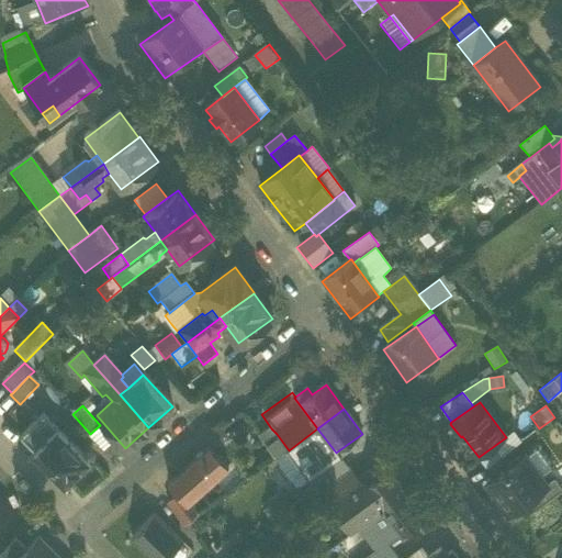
[(21,439),(35,453),(57,430),(44,416),(21,439)]
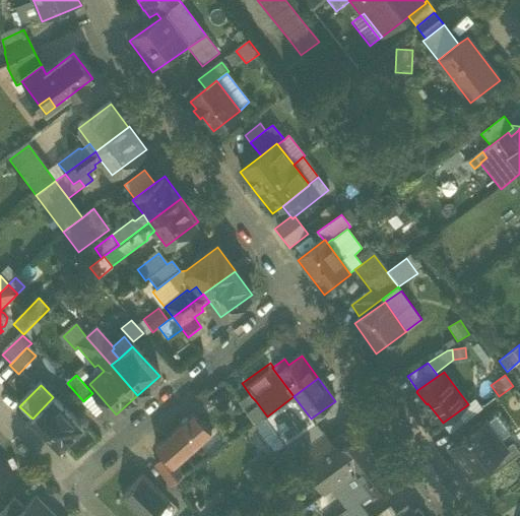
[(81,425),(54,396),(53,397),(33,418),(60,446),(81,425)]
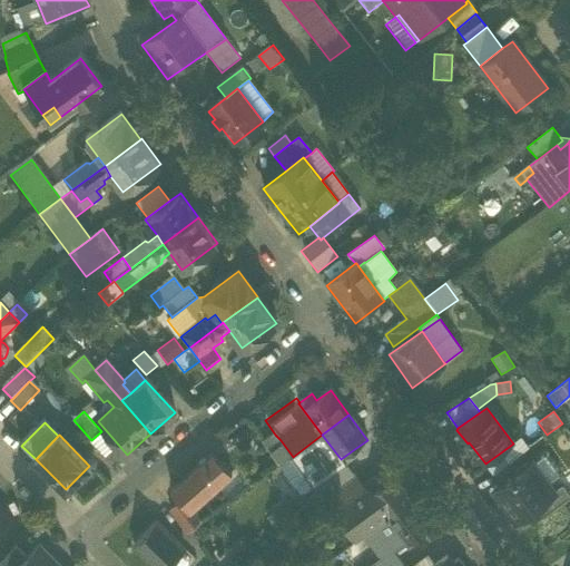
[(263,443),(279,467),(293,457),(281,440),(275,435),(263,443)]
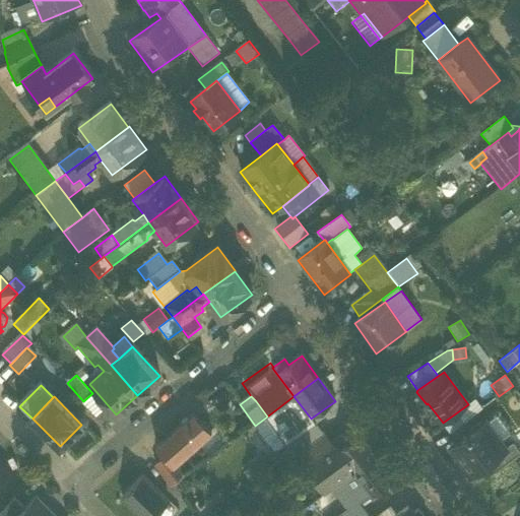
[(297,437),(312,426),(316,424),(315,423),(314,424),(311,418),(294,396),(267,416),(255,426),(274,452),(282,447),(281,446),(296,436),(297,437)]
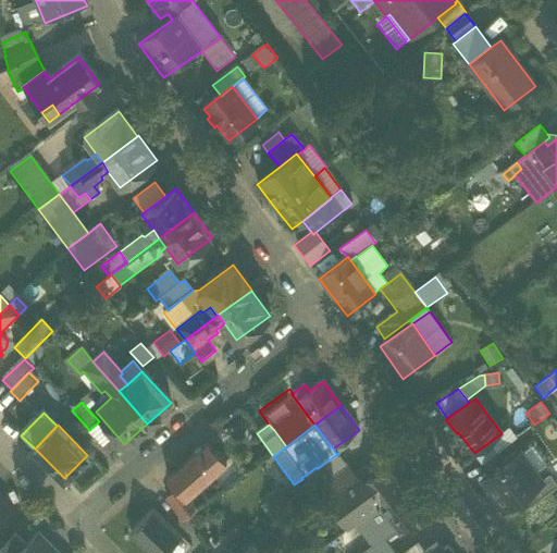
[(509,427),(502,433),(490,442),(497,453),(517,438),(509,427)]
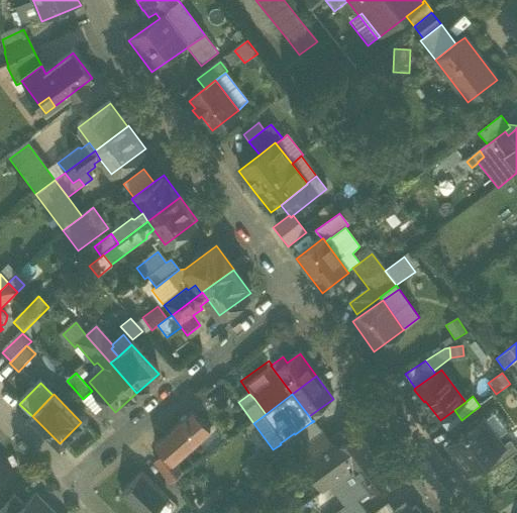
[(323,413),(320,408),(309,416),(312,421),(313,420),(323,413)]
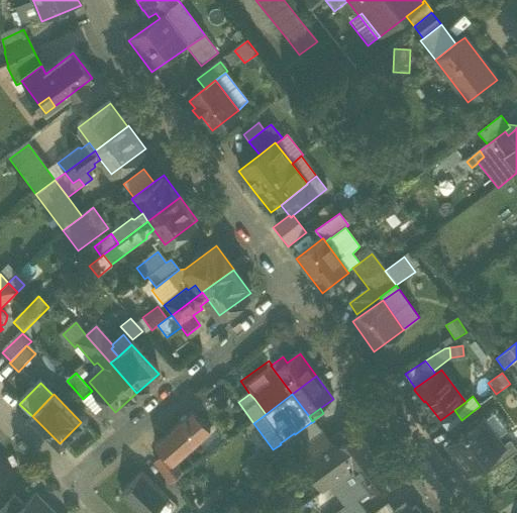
[(454,410),(440,420),(447,430),(461,420),(454,410)]
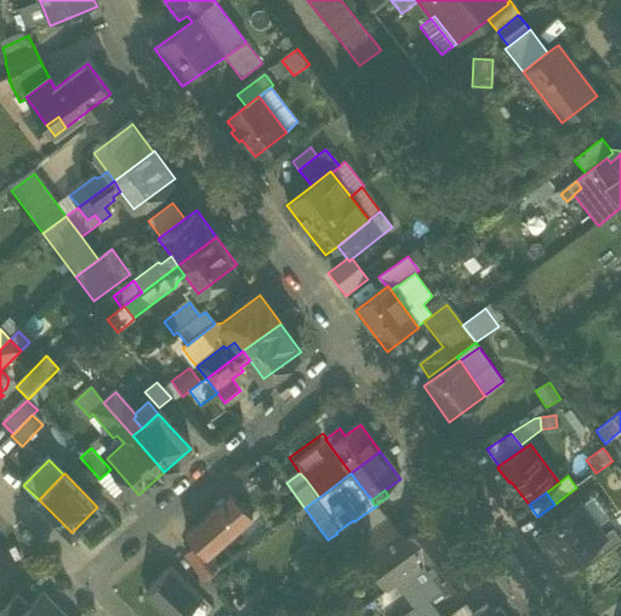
[(594,494),(580,505),(597,528),(611,517),(594,494)]
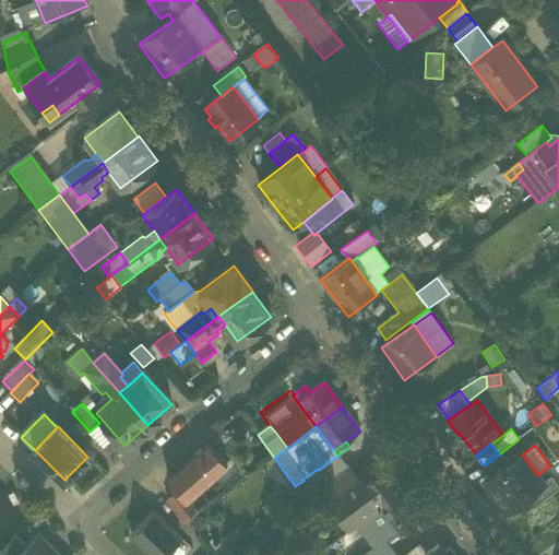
[(177,492),(187,502),(200,491),(202,493),(210,486),(207,484),(214,477),(227,465),(209,446),(168,482),(177,492)]
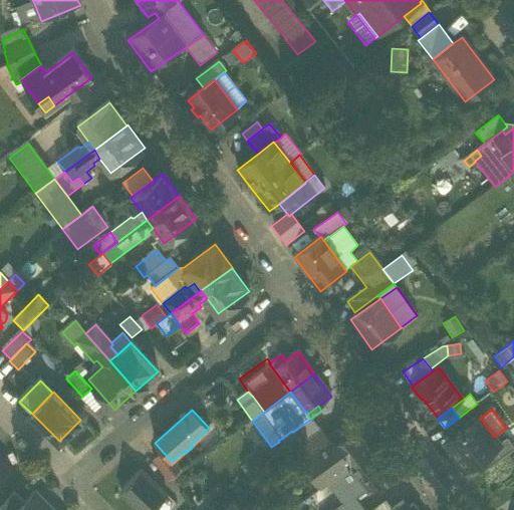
[(459,462),(465,471),(479,461),(500,445),(499,444),(494,437),(480,418),(446,444),(452,452),(451,461),(459,462)]
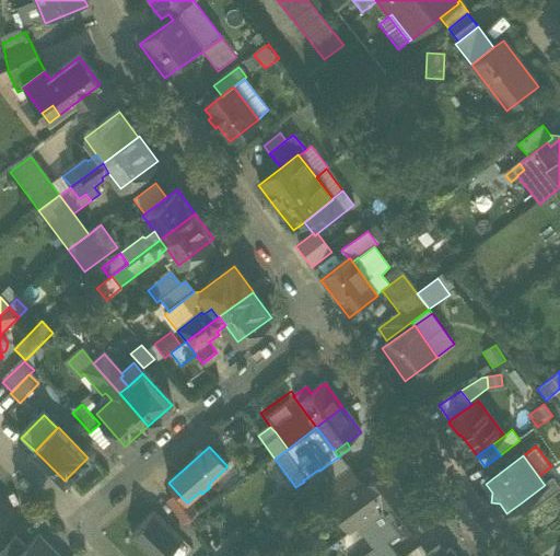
[(314,495),(321,488),(345,471),(336,459),(319,471),(318,470),(303,481),(304,482),(314,495)]
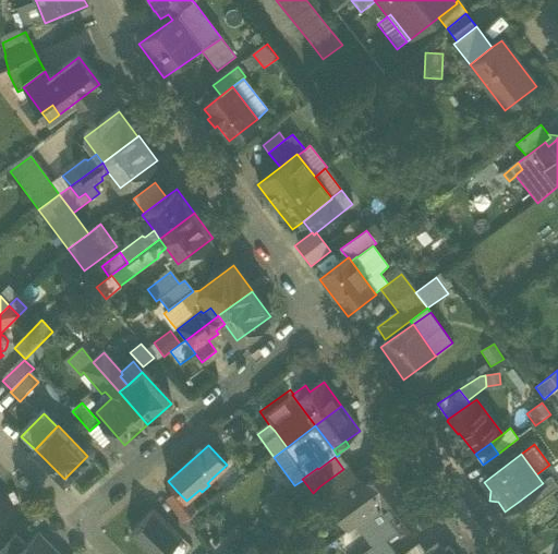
[(230,462),(227,465),(214,477),(225,489),(241,474),(230,462)]
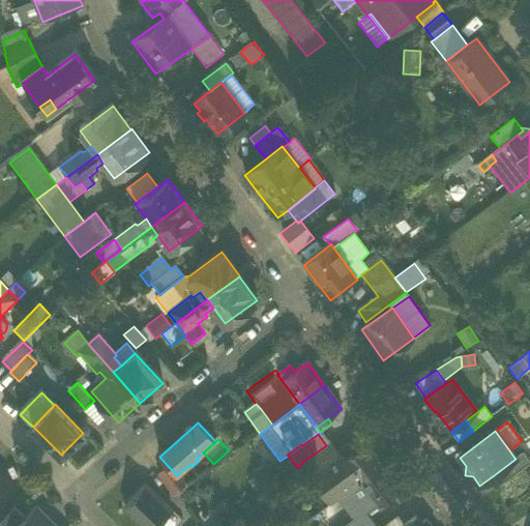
[(330,442),(326,445),(303,462),(313,474),(339,455),(337,454),(339,453),(330,442)]
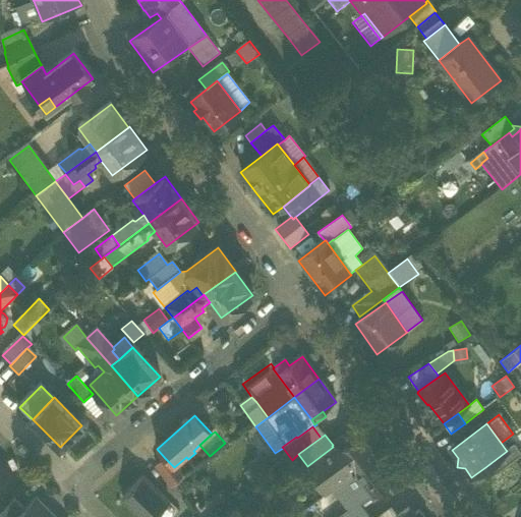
[(333,447),(342,460),(353,475),(378,457),(360,435),(349,443),(344,437),(333,445),(332,446),(333,447)]
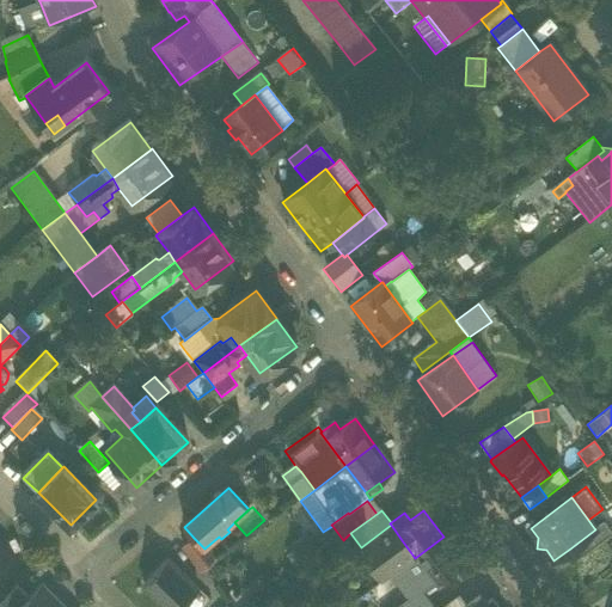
[(570,549),(579,559),(611,534),(611,533),(604,521),(594,528),(595,529),(570,549)]
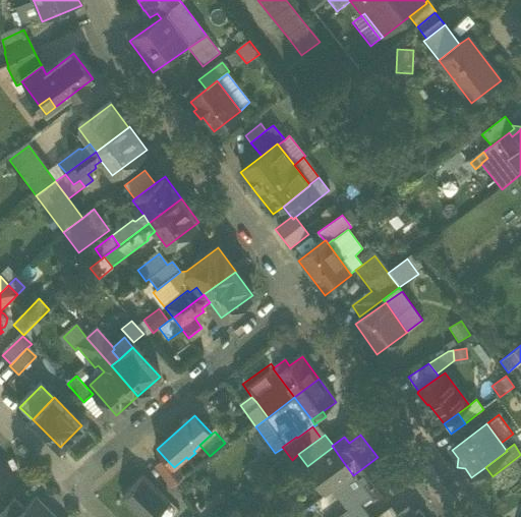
[(307,466),(314,475),(332,462),(335,466),(342,460),(333,447),(307,466)]
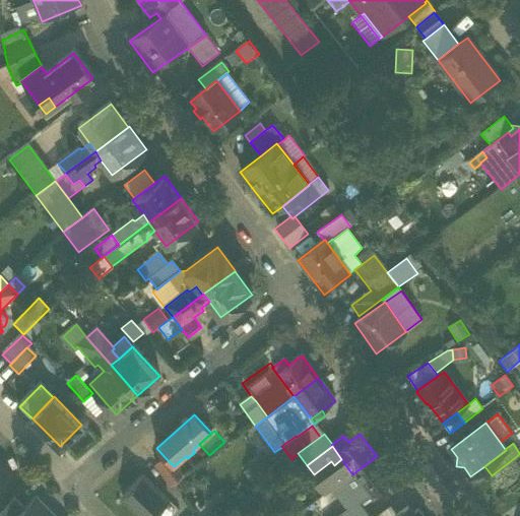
[(352,474),(369,497),(369,496),(373,501),(381,495),(377,491),(393,478),(377,456),(352,474)]
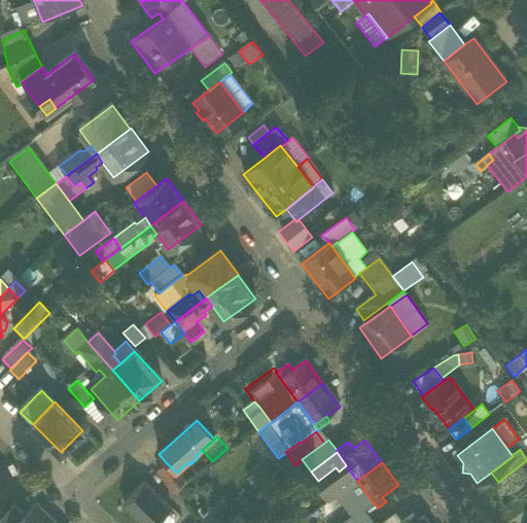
[(157,473),(174,494),(186,485),(176,473),(167,463),(157,473)]
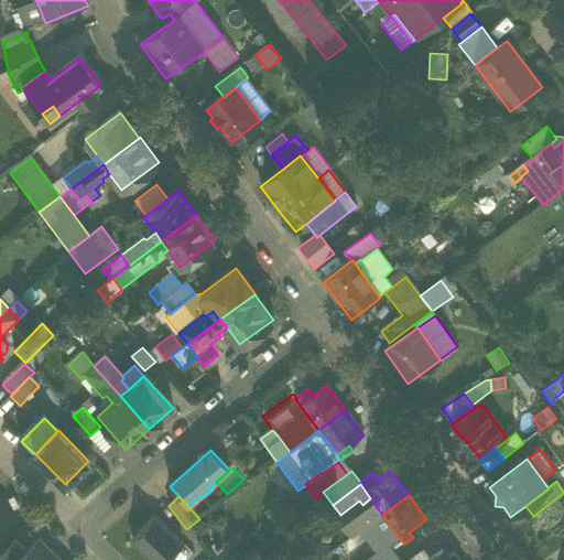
[(382,515),(370,498),(362,505),(359,501),(340,515),(339,516),(354,536),(364,529),(382,515)]
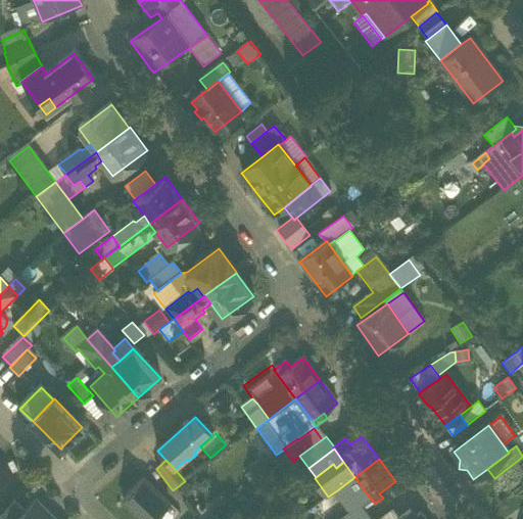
[(0,490),(12,478),(0,466),(0,490)]
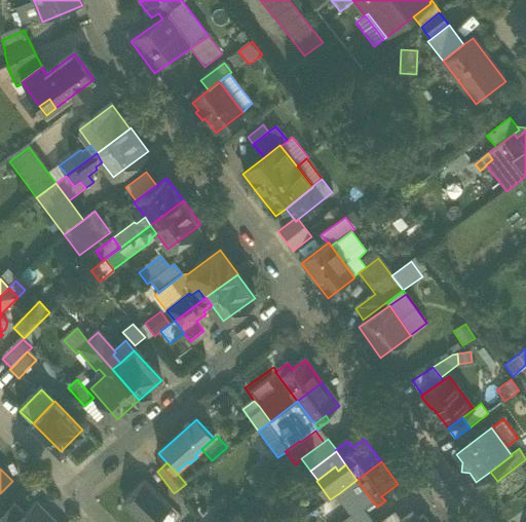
[(364,510),(373,502),(357,480),(339,493),(354,514),(363,508),(364,510)]
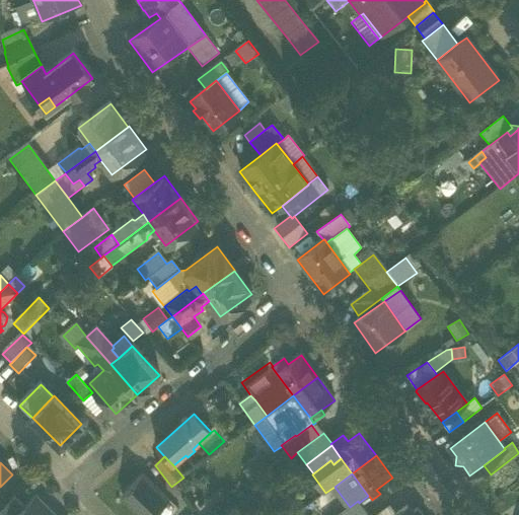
[(123,499),(139,514),(155,514),(168,502),(143,476),(123,499)]
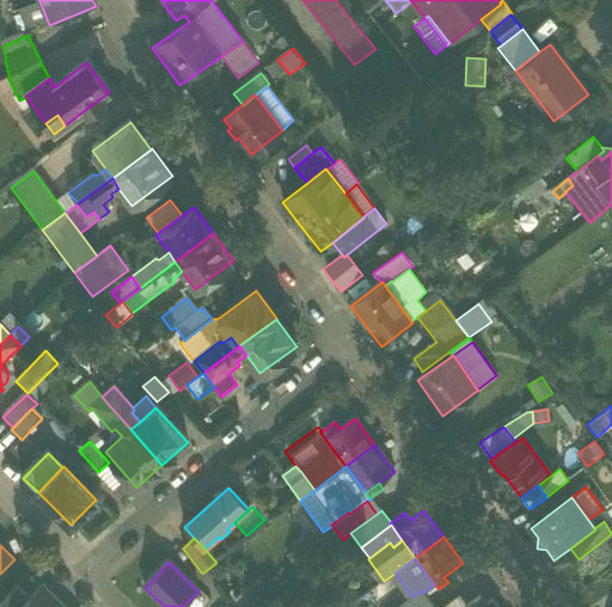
[(244,592),(255,606),(269,594),(258,581),(244,592)]
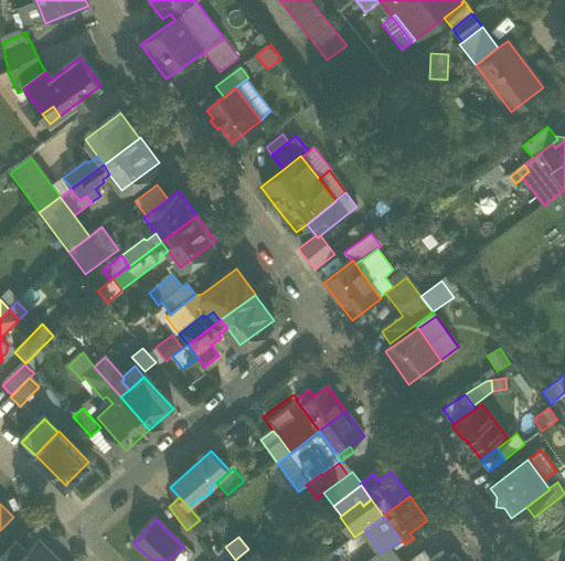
[(54,560),(51,557),(52,556),(39,542),(28,554),(21,560),(54,560)]
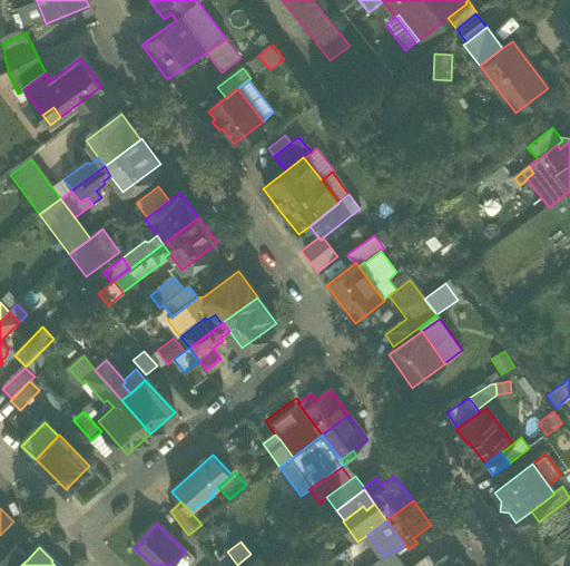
[(0,565),(21,565),(28,559),(17,548),(0,565)]
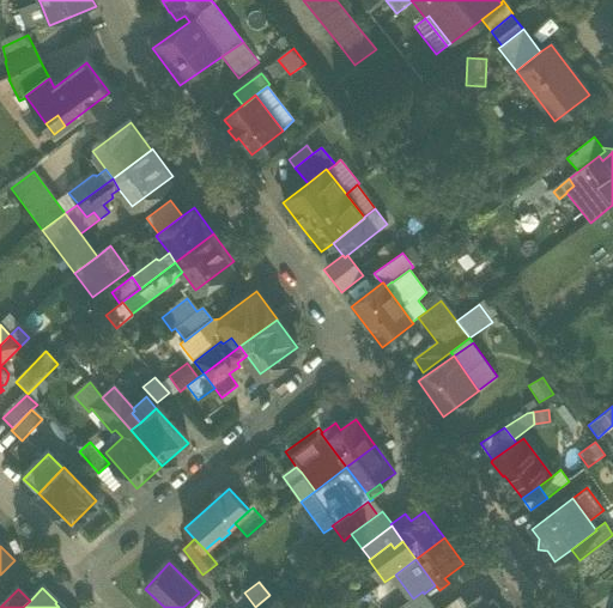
[(402,606),(404,607),(435,607),(424,594),(423,591),(413,599),(402,606)]
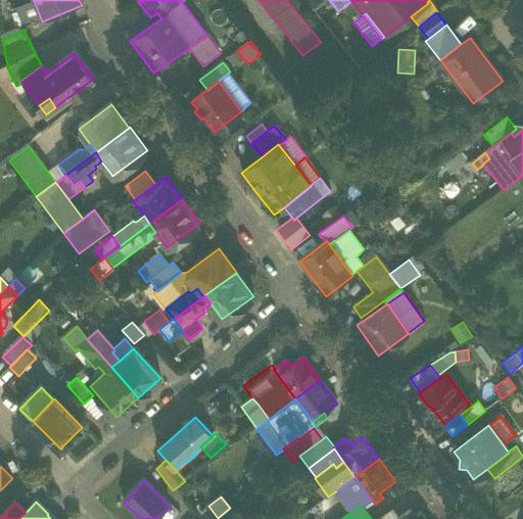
[(398,518),(393,510),(381,518),(398,518)]
